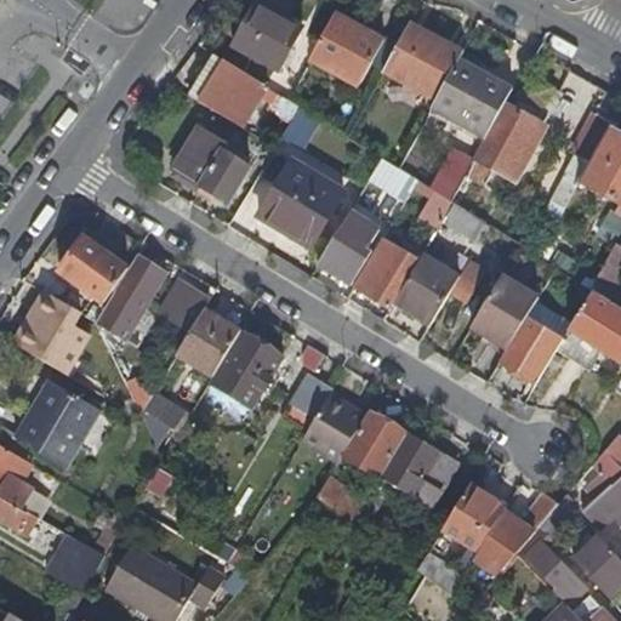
[(303,27),(260,1),(235,44),(280,69),(303,27)]
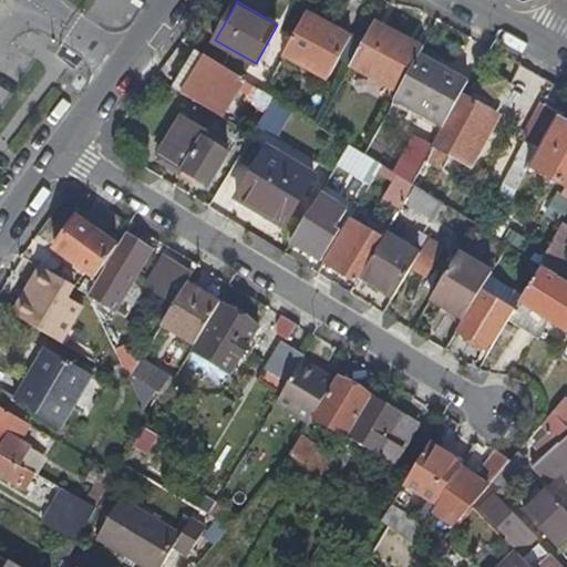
[(351,38),(308,13),(285,53),(328,78),(351,38)]
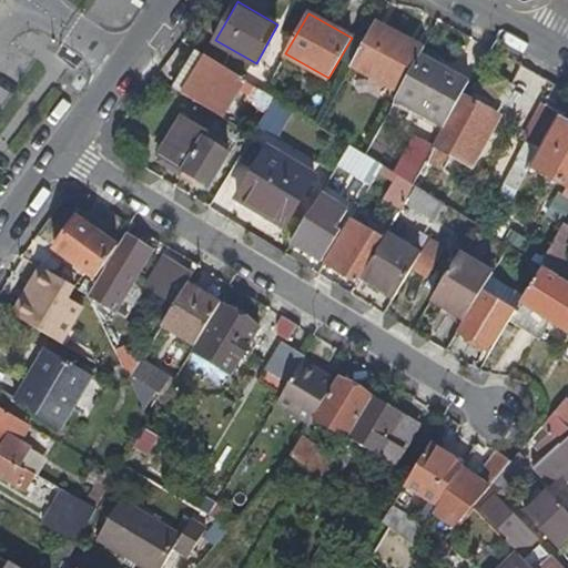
[(426,49),(377,22),(364,44),(354,63),(353,66),(401,92),(422,56),(426,49)]
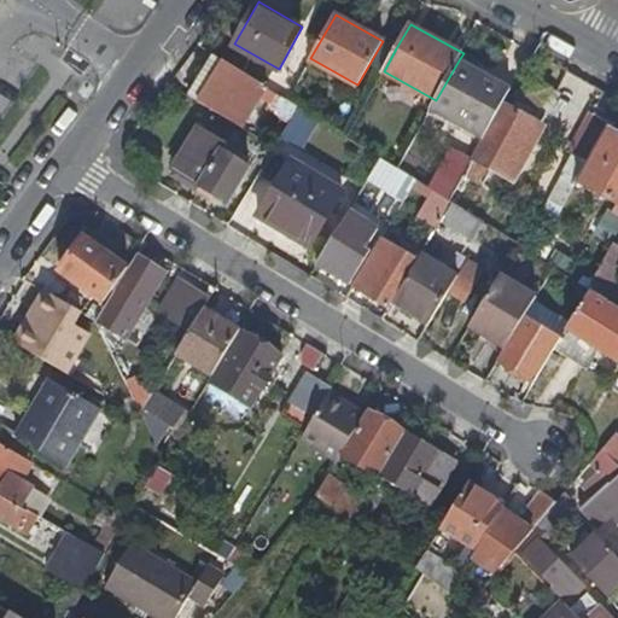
[(385,69),(396,48),(389,44),(377,64),(385,69)]
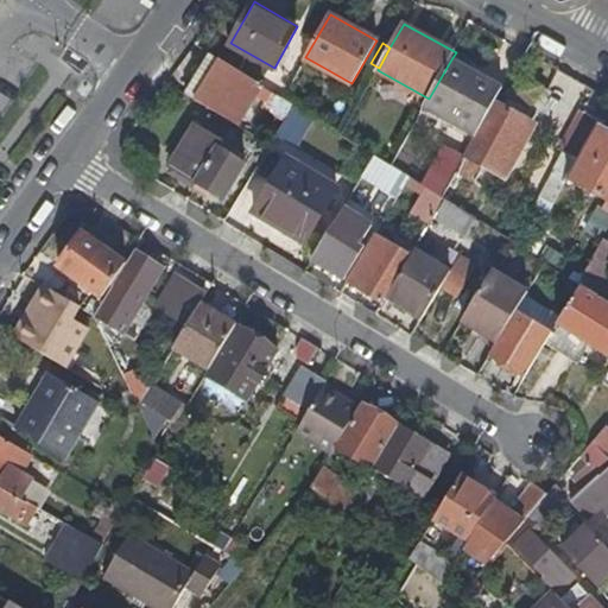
[(209,78),(221,59),(210,52),(198,71),(209,78)]
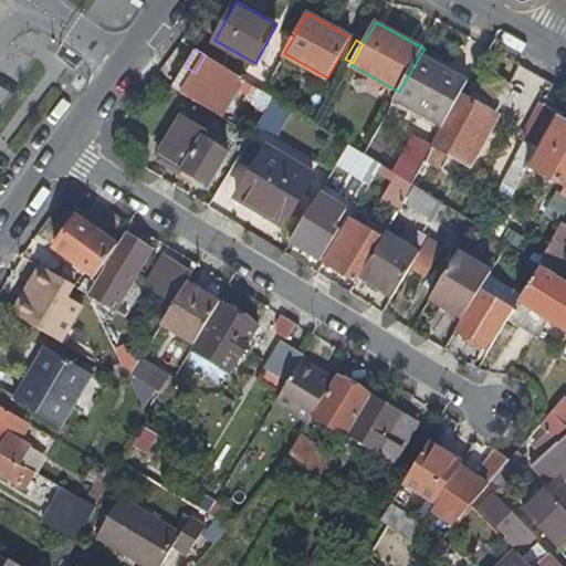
[(221,115),(242,79),(206,55),(195,73),(182,92),(221,115)]
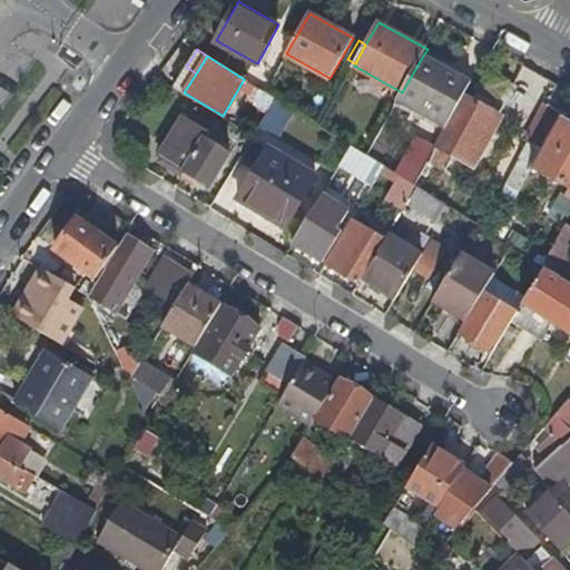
[(435,119),(460,77),(461,77),(423,56),(402,92),(399,98),(435,119)]
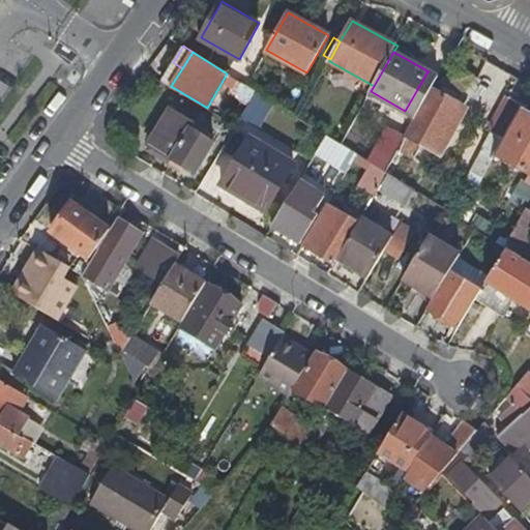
[(173,62),(162,81),(171,86),(182,68),(173,62)]
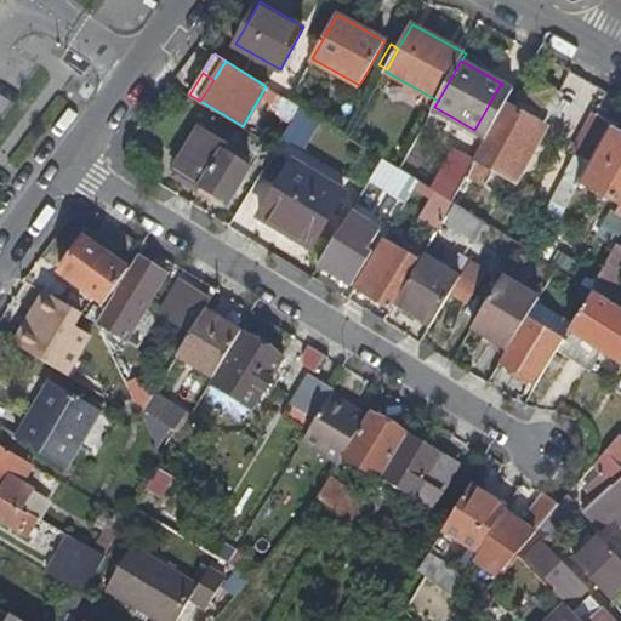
[(535,78),(517,110),(539,123),(557,90),(535,78)]
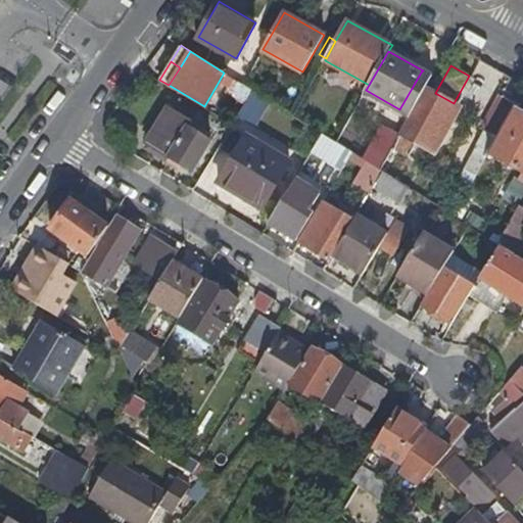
[(505,96),(517,103),(522,93),(522,82),(500,69),(494,79),(503,84),(498,93),(505,96)]
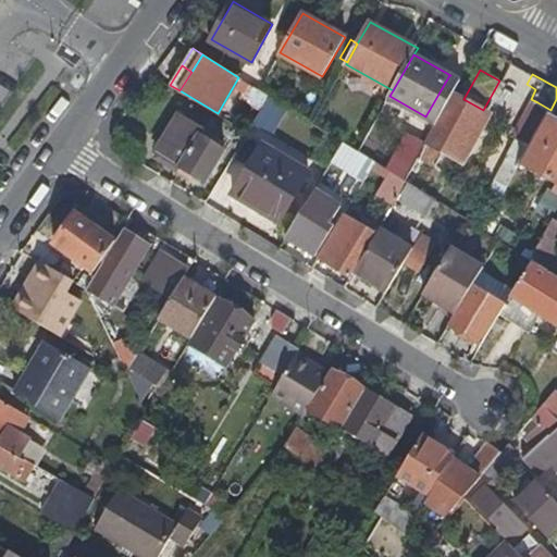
[(460,82),(449,75),(425,116),(436,123),(454,94),(460,82)]
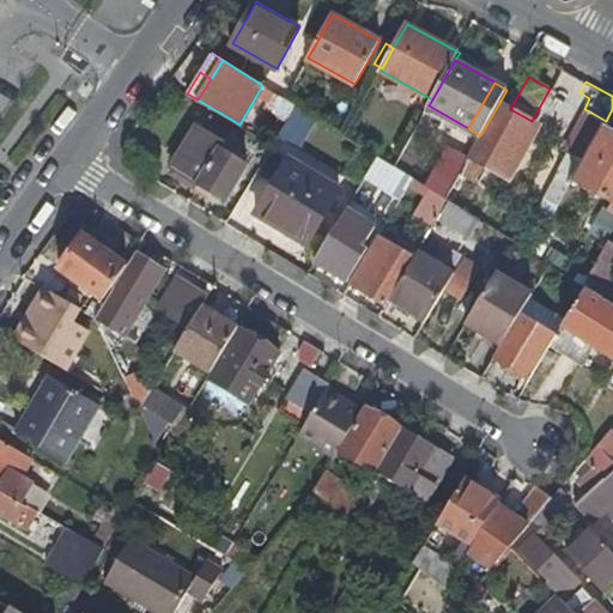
[(532,121),(536,123),(554,91),(550,89),(532,121)]
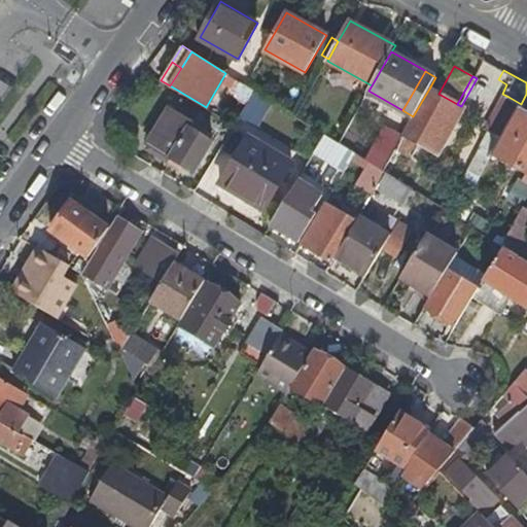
[(418,141),(435,151),(461,106),(457,104),(438,94),(429,89),(413,116),(402,136),(383,170),(386,172),(414,189),(425,170),(428,165),(410,154),(418,141)]
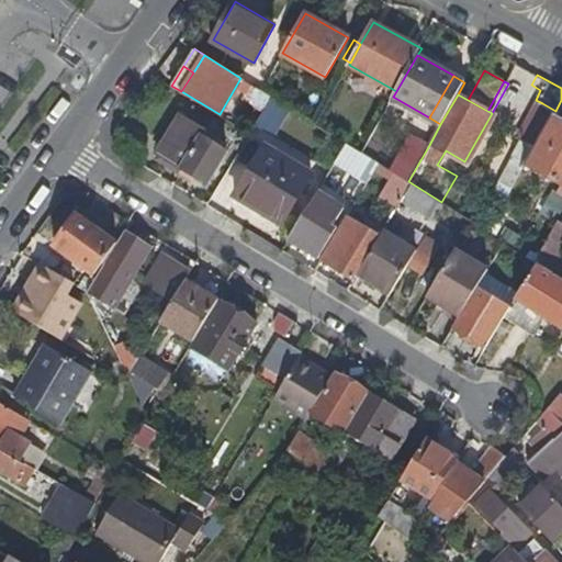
[(279,127),(290,109),(272,98),(260,116),(279,127)]
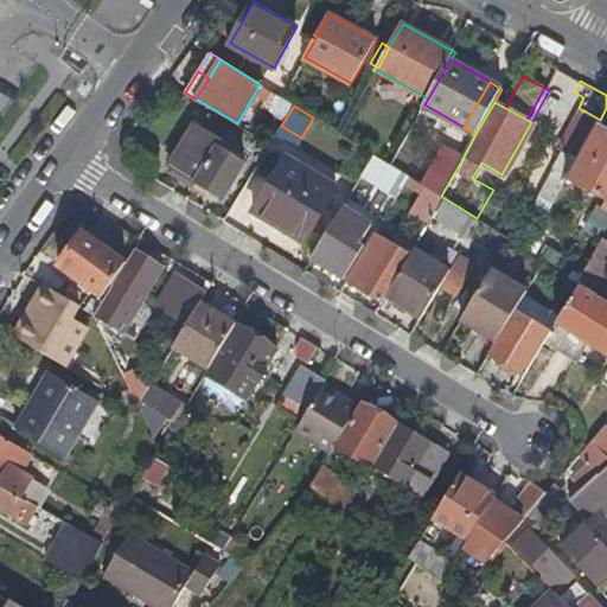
[(600,120),(586,112),(557,163),(560,164),(541,197),(554,204),(568,178),(600,120)]
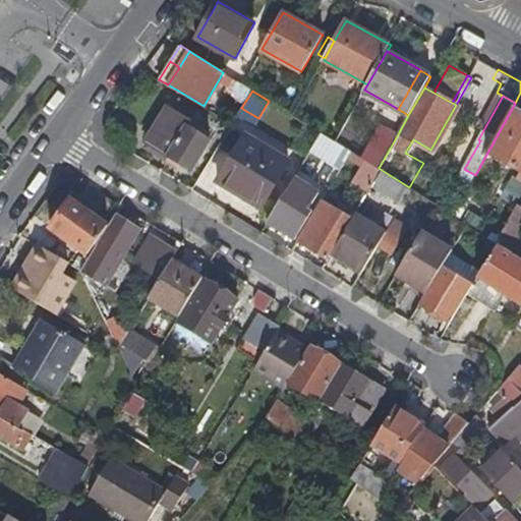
[(520,106),(515,103),(487,153),(520,170),(520,106)]
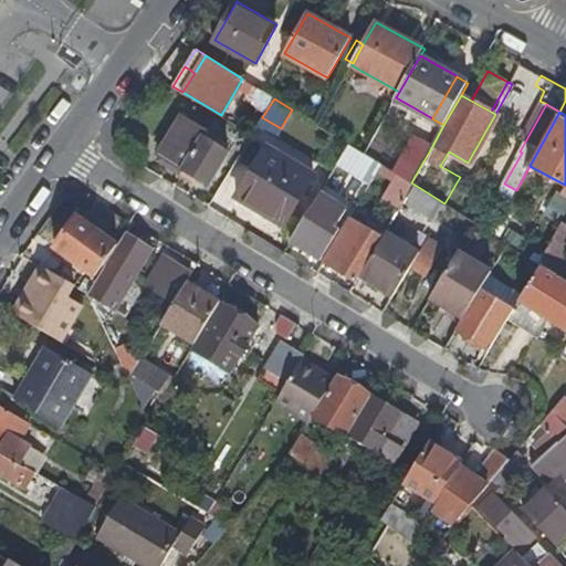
[(209,133),(182,116),(159,154),(209,185),(230,153),(206,138),(209,133)]
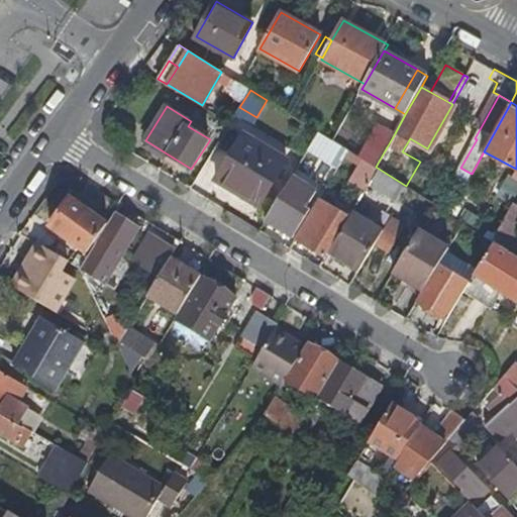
[(366,145),(338,130),(333,140),(348,150),(376,167),(395,133),(379,124),(366,145)]
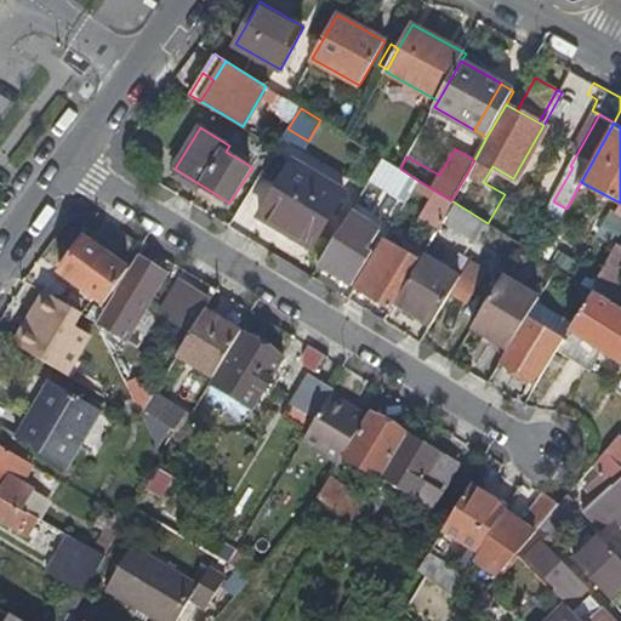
[(374,172),(410,195),(419,181),(400,169),(382,158),(374,172)]
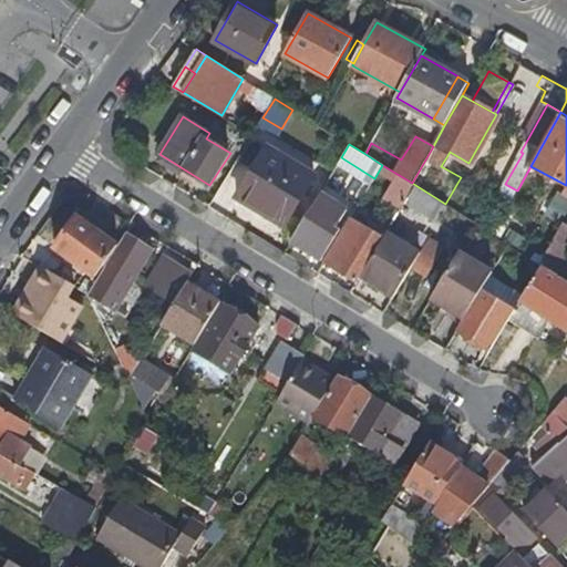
[(237,196),(258,209),(289,160),(268,146),(237,196)]
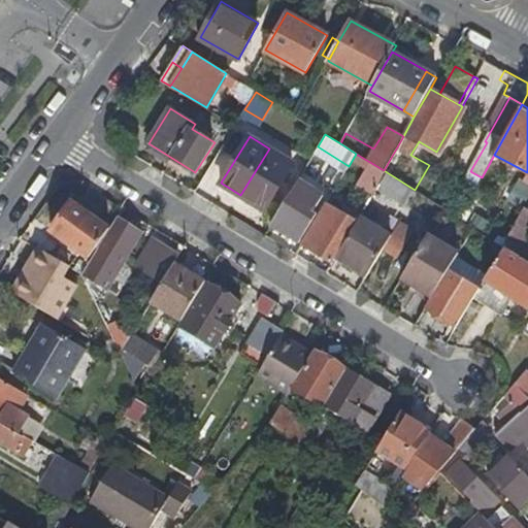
[(293,163),(269,149),(240,195),(265,209),(293,163)]
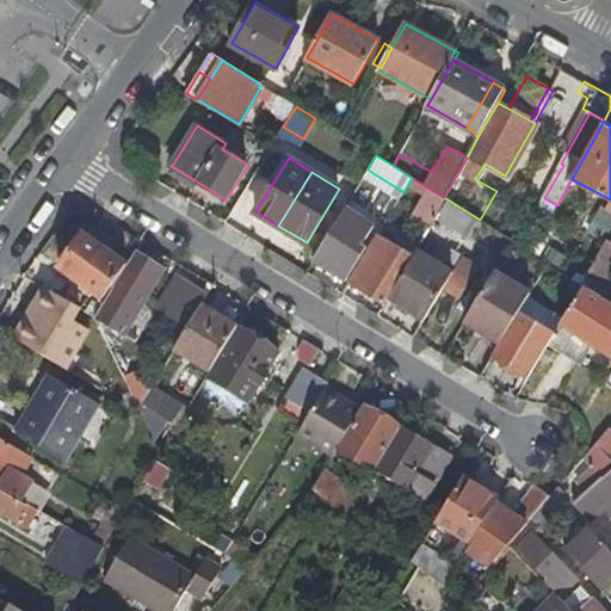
[(557,205),(544,198),(538,209),(550,217),(557,205)]
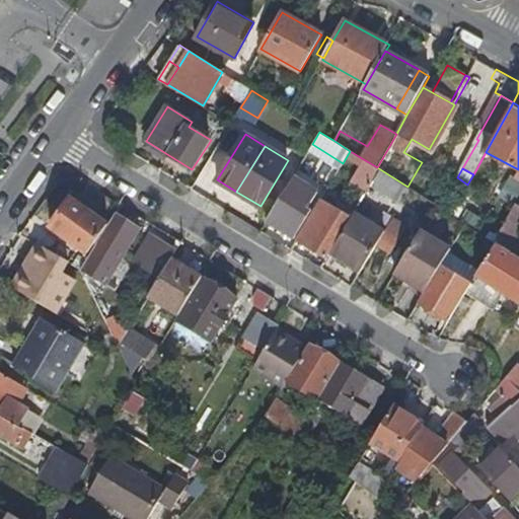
[(385,208),(395,214),(411,189),(408,187),(380,169),(371,184),(391,198),(385,208)]
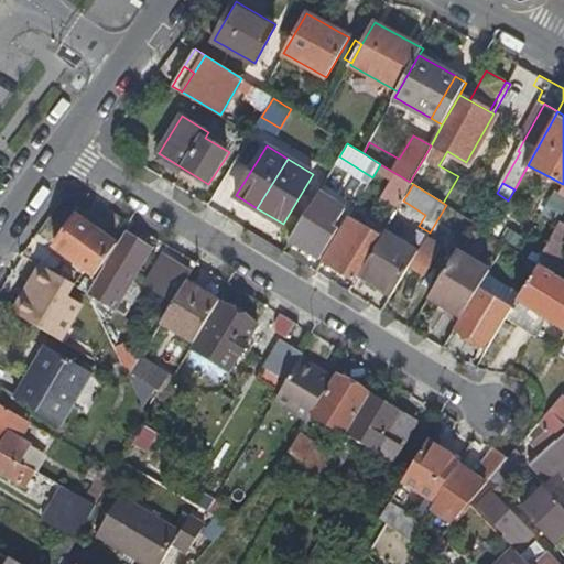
[(345,207),(318,191),(290,239),(320,257),(337,227),(335,225),(345,207)]
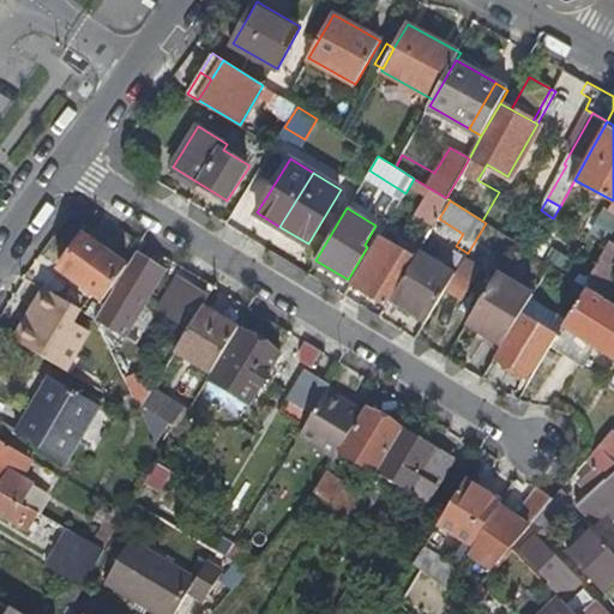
[(127,264),(84,233),(60,268),(103,299),(127,264)]
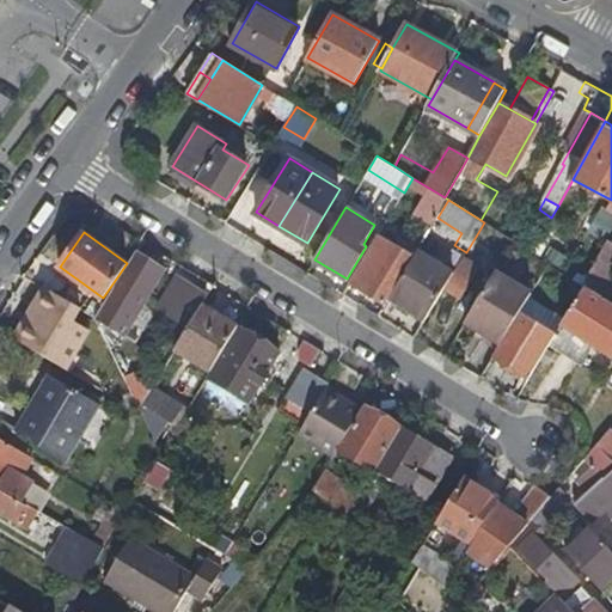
[(366,291),(385,304),(387,300),(391,294),(418,250),(423,242),(405,232),(398,244),(395,243),(366,291)]
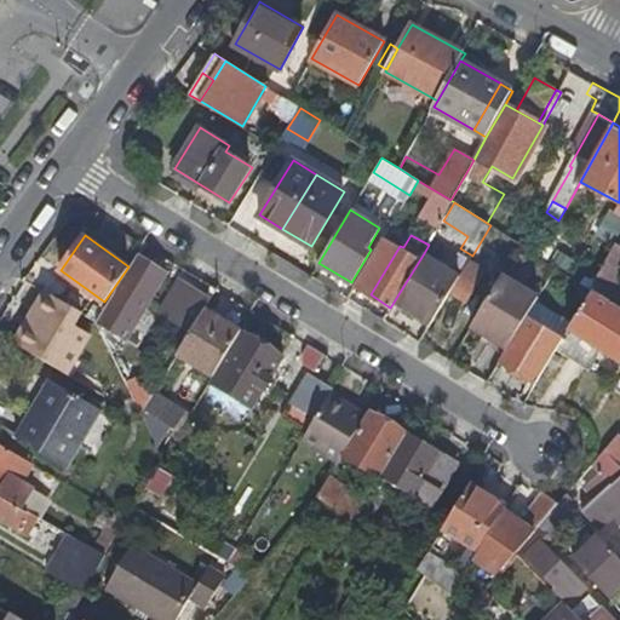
[(371,294),(400,246),(384,236),(355,285),(371,294)]
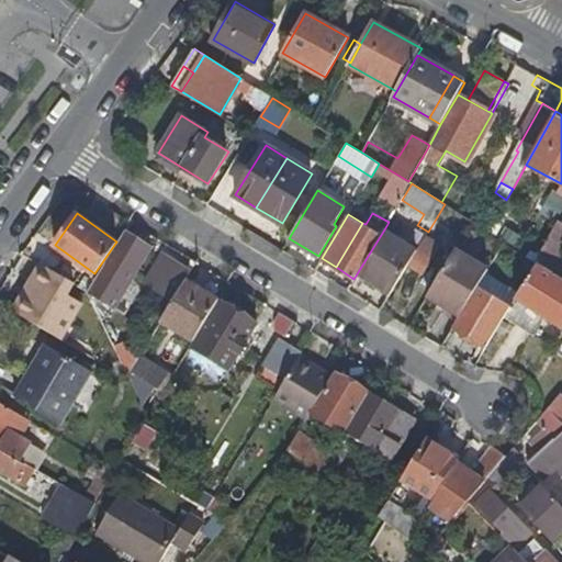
[(561,254),(561,223),(559,222),(537,262),(552,272),(561,254)]
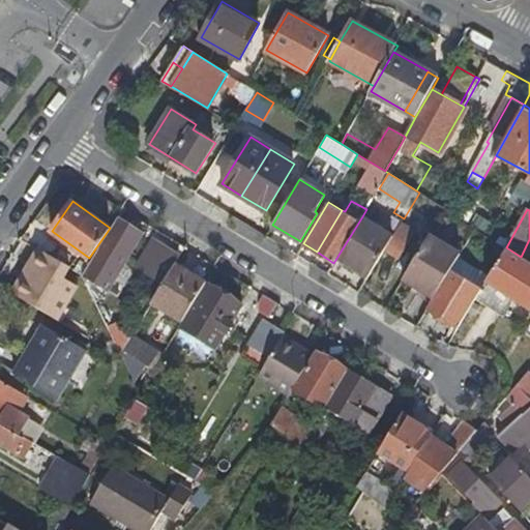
[(393,235),(362,216),(339,255),(370,274),(393,235)]
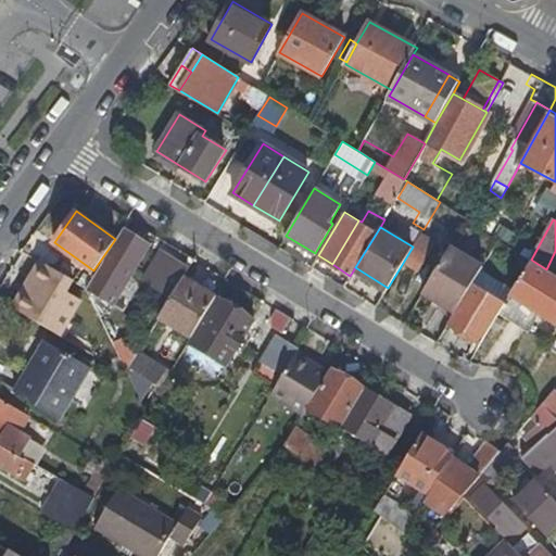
[(149,243),(124,228),(96,275),(121,289),(149,243)]
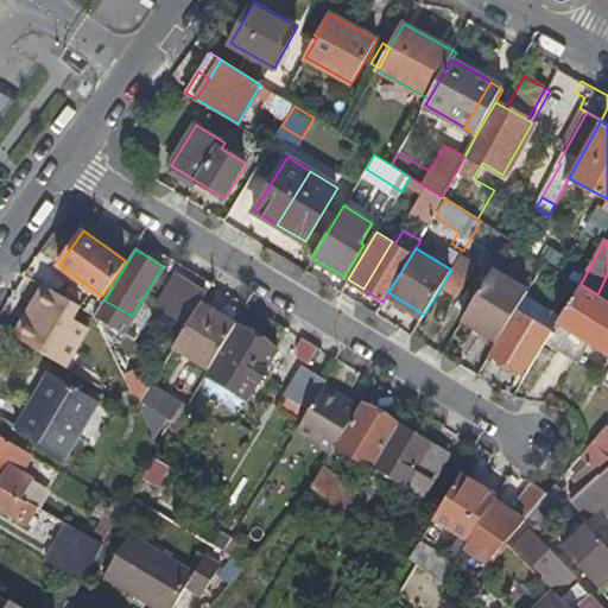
[(529,291),(493,270),(462,320),(499,341),(517,311),(529,291)]
